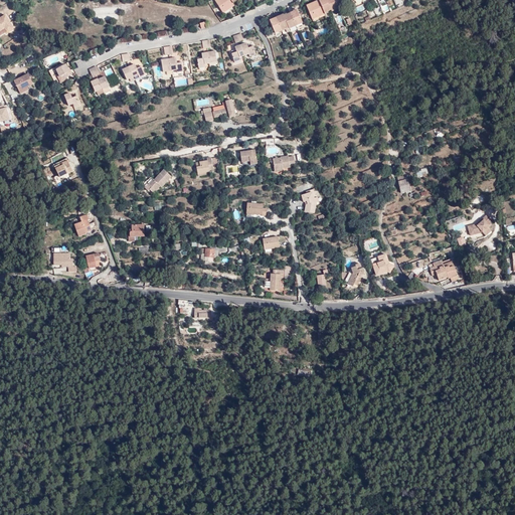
[(223,14),(235,6),(234,5),(230,0),(217,0),(215,2),(223,14)]
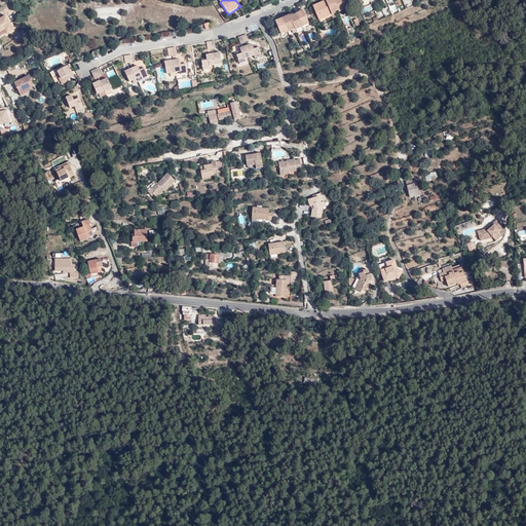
[(334,0),(328,0),(327,1),(328,3),(333,14),(339,11),(334,0)]
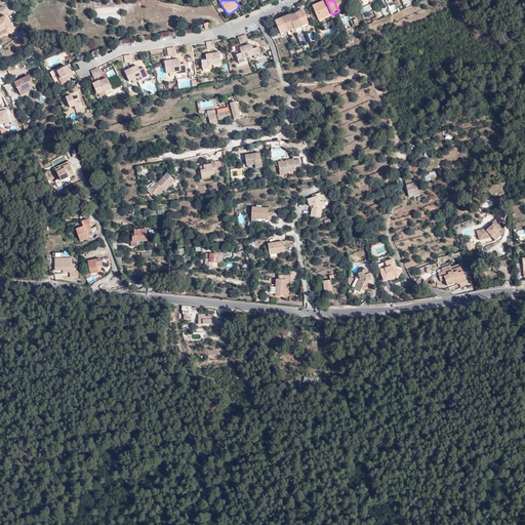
[(339,12),(346,10),(340,0),(333,0),(338,11),(339,12)]
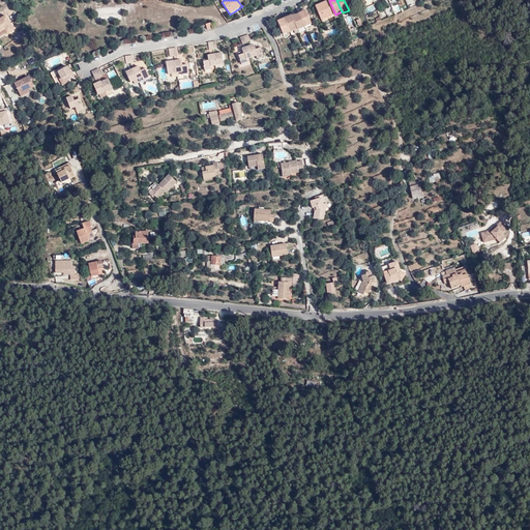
[(344,0),(349,10),(356,7),(353,0),(344,0)]
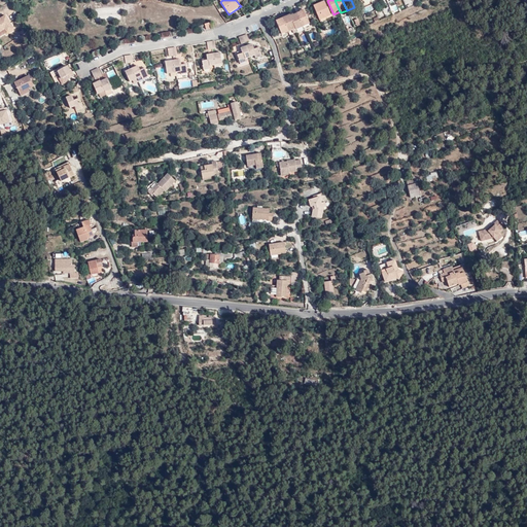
[(321,20),(334,14),(328,3),(323,5),(322,3),(315,5),(321,20)]
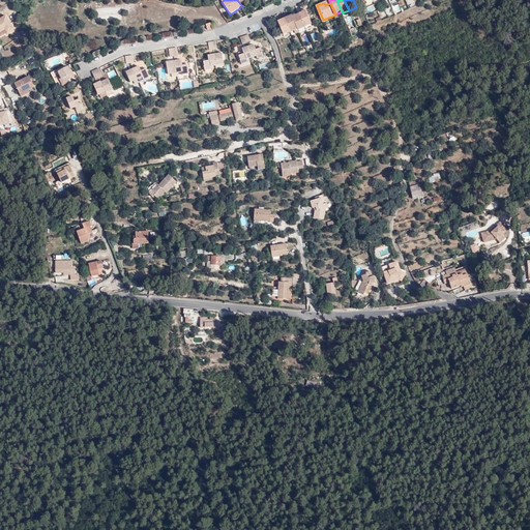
[(300,15),(305,28),(313,25),(307,12),(300,15)]
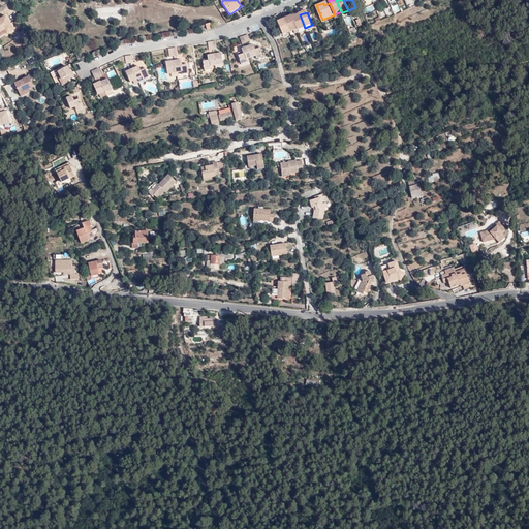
[(299,30),(305,28),(300,14),(293,18),(299,29),(299,30)]
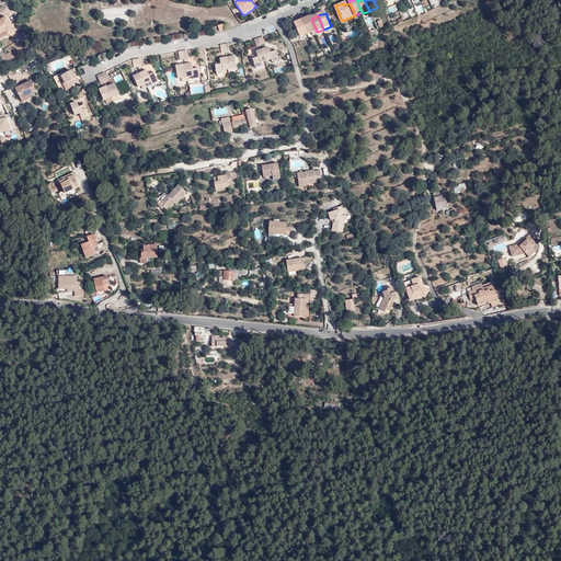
[(302,20),(309,34),(317,31),(311,19),(310,16),(302,20)]
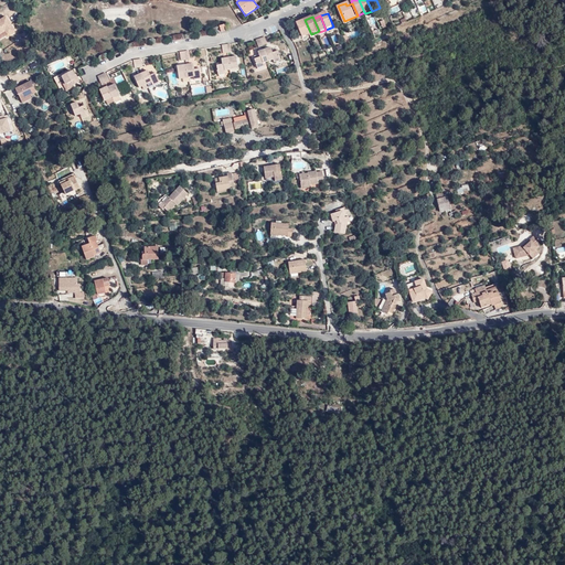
[(371,29),(376,25),(372,17),(366,20),(371,29)]
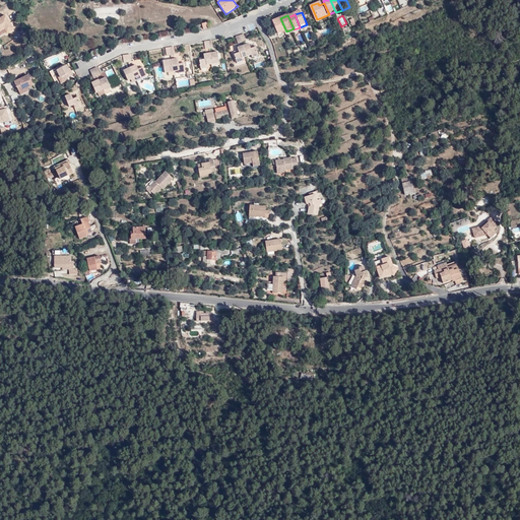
[(0,31),(4,29),(6,28),(8,31),(13,28),(5,16),(0,18),(0,31)]
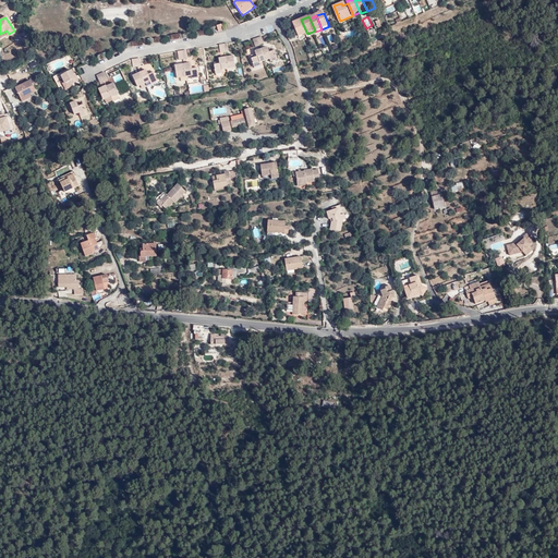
[(299,37),(307,34),(301,20),(293,23),(299,37)]
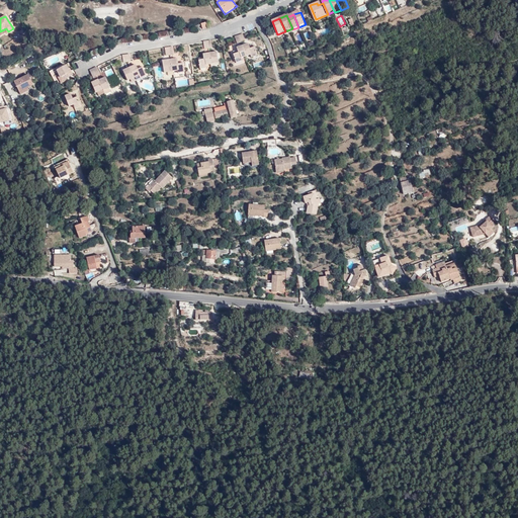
[(245,40),(243,34),(235,36),(237,42),(245,40)]
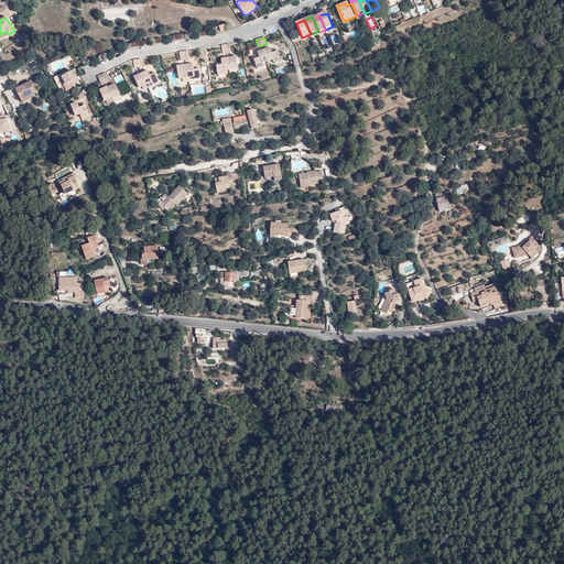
[(280,61),(277,51),(272,52),(271,51),(270,46),(263,49),(268,61),(273,58),(274,62),(280,61)]
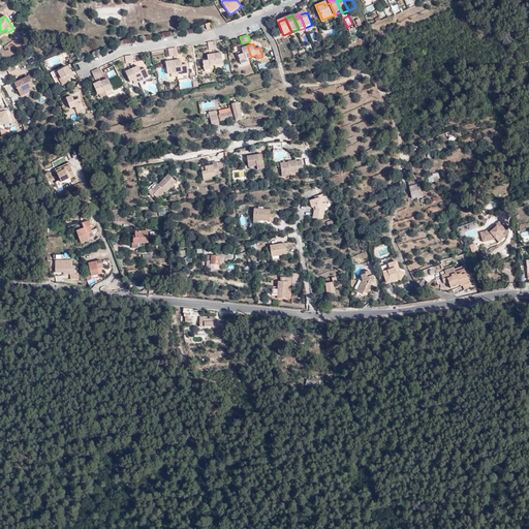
[(247,45),(241,49),(243,53),(238,55),(241,64),(248,62),(247,59),(251,57),(247,45)]
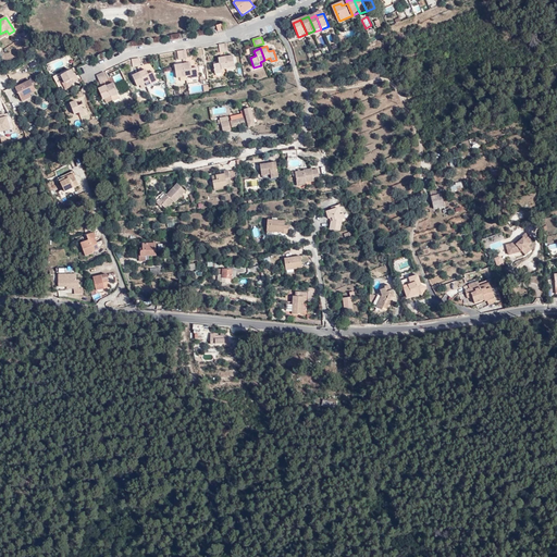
[(233,56),(224,57),(226,69),(235,67),(235,63),(234,58),(233,56)]
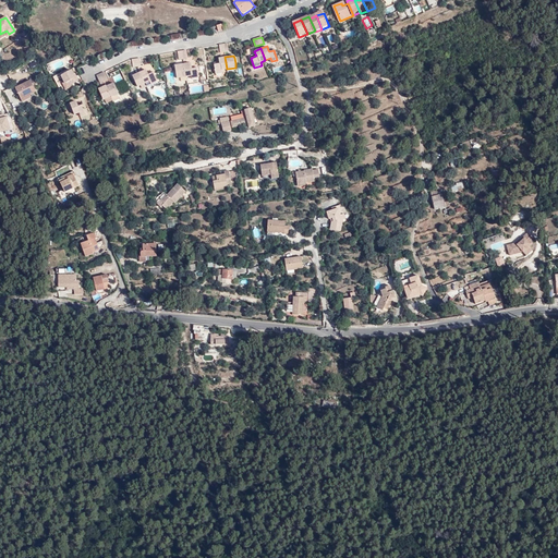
[(227,69),(225,57),(218,58),(219,61),(219,63),(214,64),(216,74),(222,73),(222,70),(227,69)]
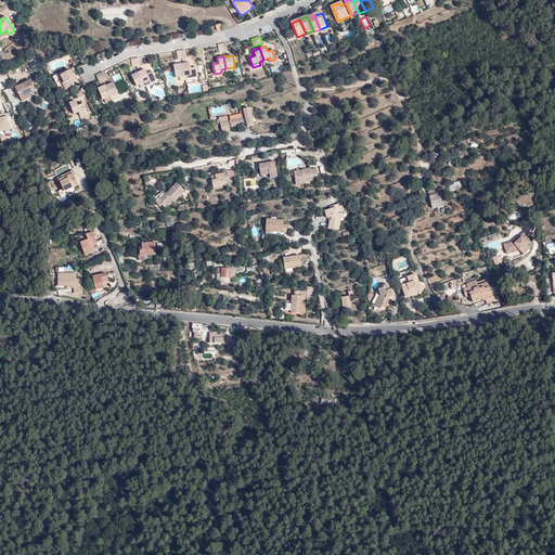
[(198,77),(196,67),(191,68),(191,66),(190,63),(183,64),(185,76),(191,75),(191,78),(198,77)]
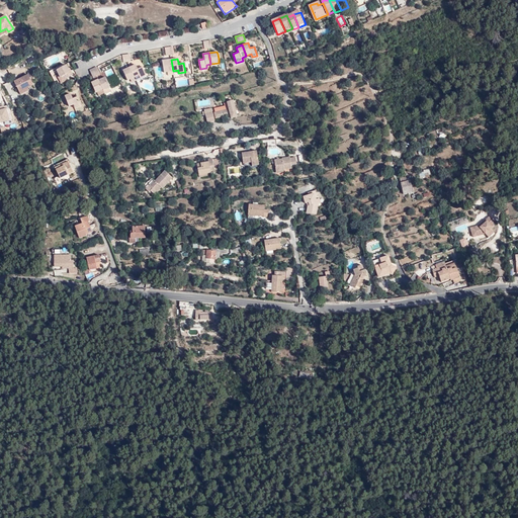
[(171,60),(162,61),(164,72),(168,71),(169,75),(173,74),(173,71),(171,60)]
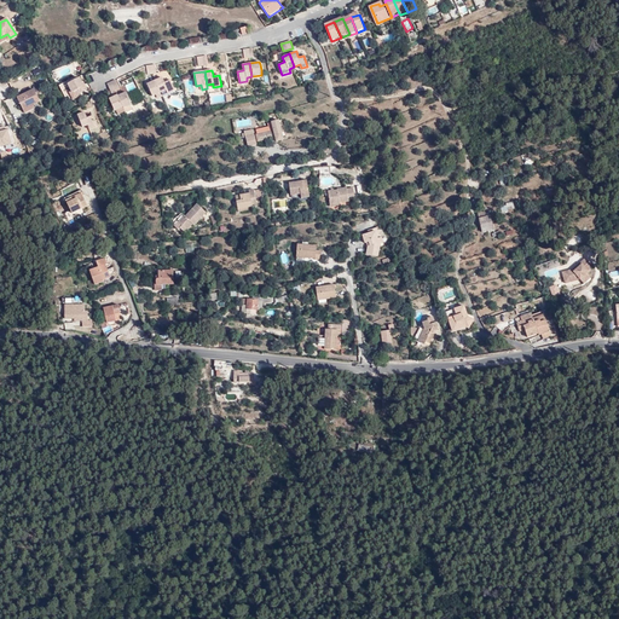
[(35,79),(39,86),(46,82),(42,75),(35,79)]
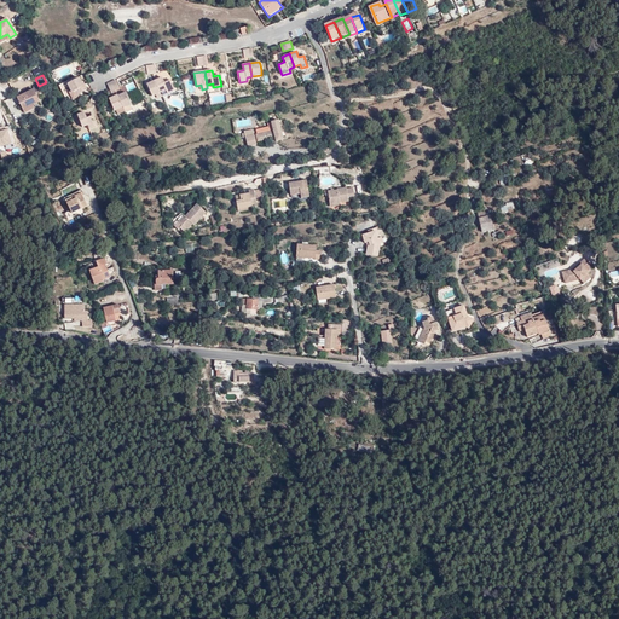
[(162,76),(157,79),(162,91),(166,90),(168,93),(174,90),(171,80),(165,82),(162,76)]
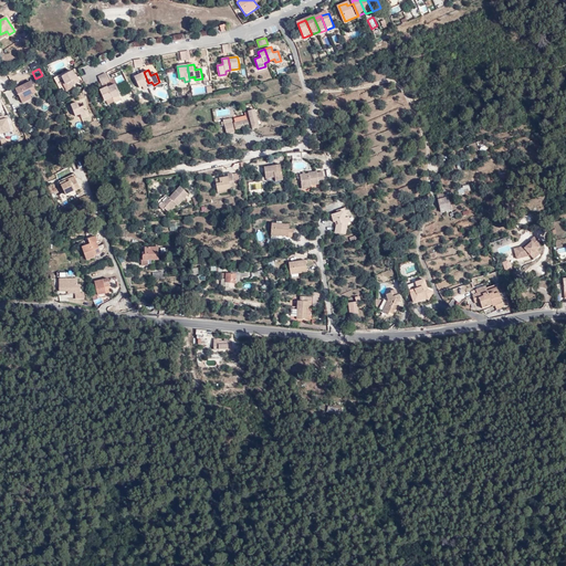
[(74,71),(63,76),(66,84),(70,83),(72,86),(81,82),(76,74),(74,71)]
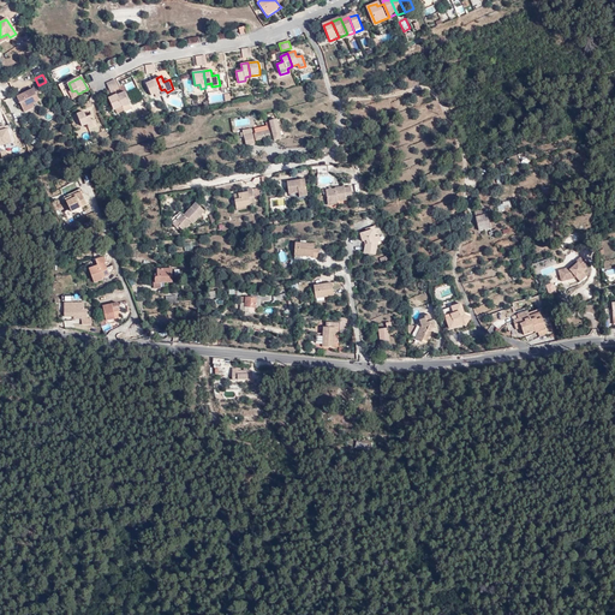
[(160,91),(154,79),(145,83),(151,95),(155,94),(156,97),(161,95),(160,91)]
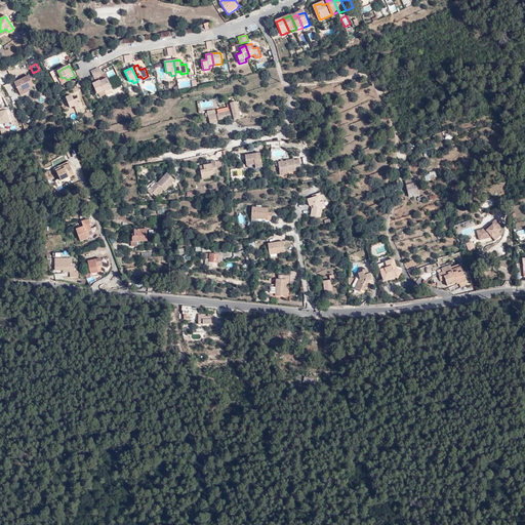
[(35,78),(33,73),(28,75),(28,76),(14,83),(19,94),(28,90),(34,87),(31,81),(35,78)]
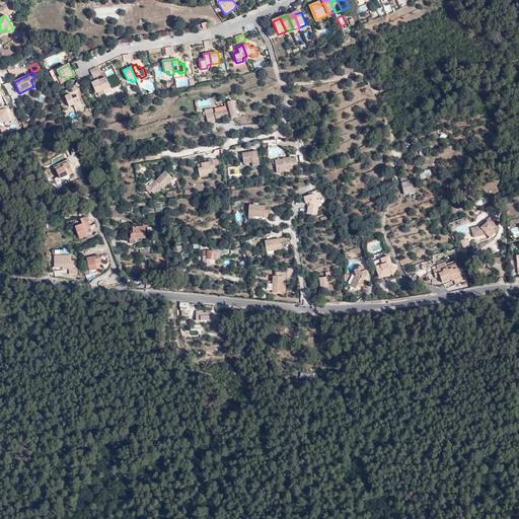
[(99,81),(104,90),(112,88),(106,78),(99,81)]
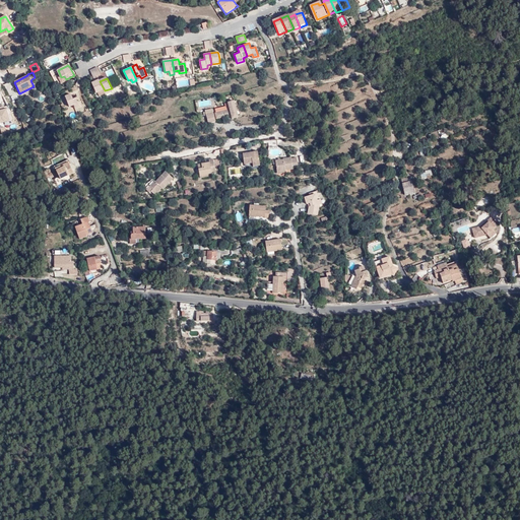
[(96,93),(105,90),(100,81),(92,84),(96,93)]
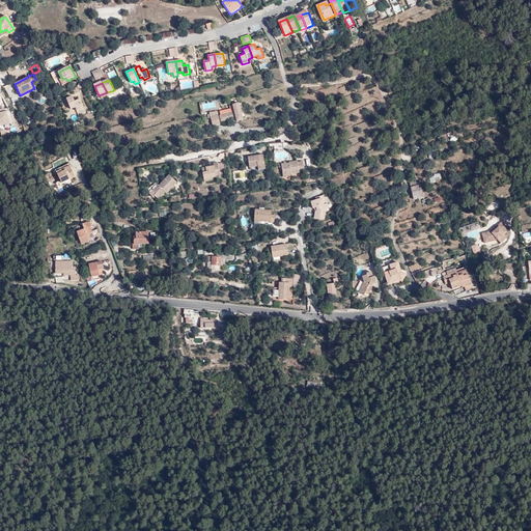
[(78,111),(84,108),(81,101),(77,102),(75,98),(68,100),(73,110),(77,108),(78,111)]
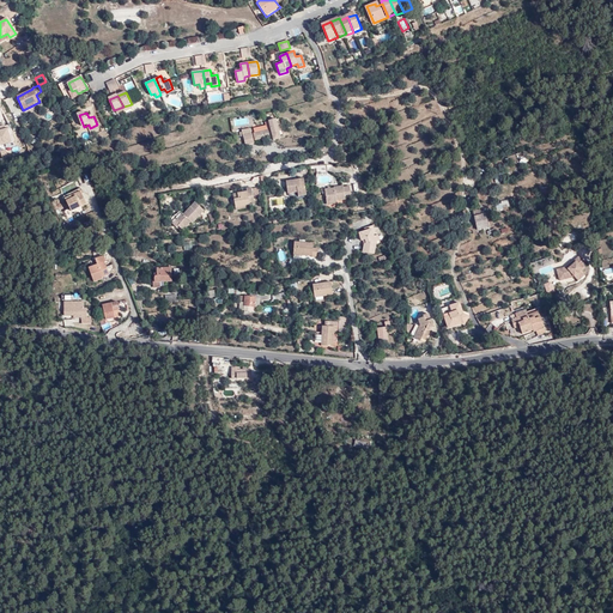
[(280,138),(275,119),(268,120),(271,126),(271,128),(268,129),(254,133),(255,139),(262,138),(273,135),(274,139),(280,138)]
